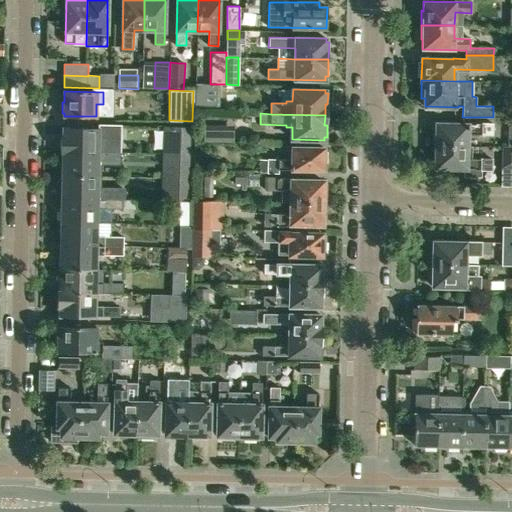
[(492,134),(493,123),(475,123),(475,124),(436,123),(436,132),(433,131),(433,145),(467,146),(467,134),(492,134)]
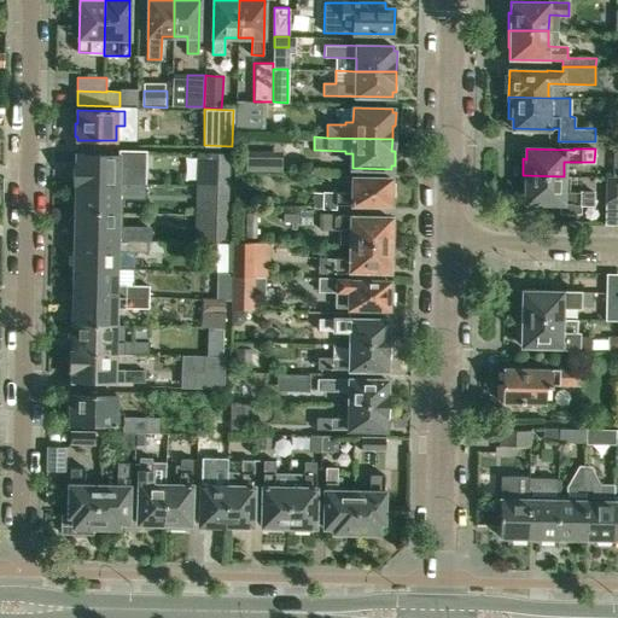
[(120,184),(143,184),(143,168),(144,152),(146,152),(146,151),(118,150),(118,155),(76,155),(76,164),(74,164),(74,182),(120,182),(120,184)]
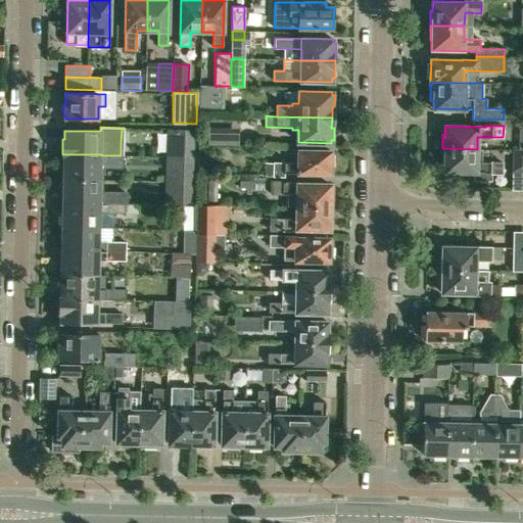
[(198,130),(169,129),(168,155),(198,156),(198,130)]
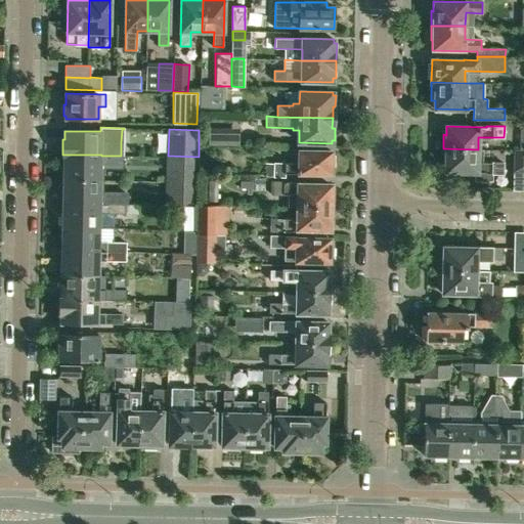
[(238,137),(210,136),(210,145),(238,146),(238,137)]
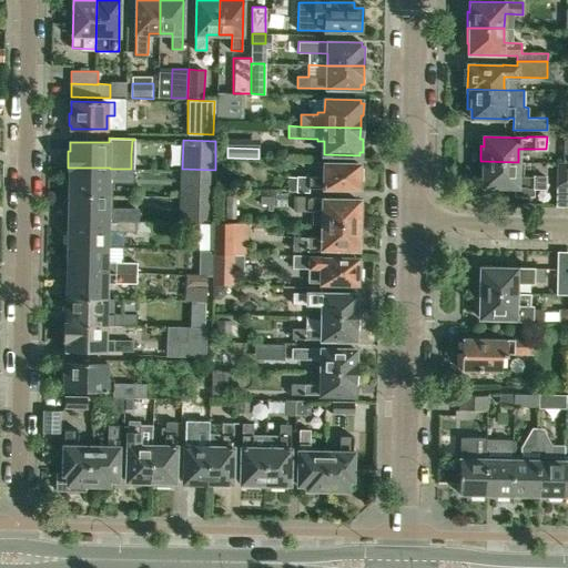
[(521,162),(518,162),(480,161),(479,176),(484,176),(483,190),(495,190),(495,186),(515,186),(515,195),(533,195),(534,189),(546,189),(546,176),(521,175),(521,162)]
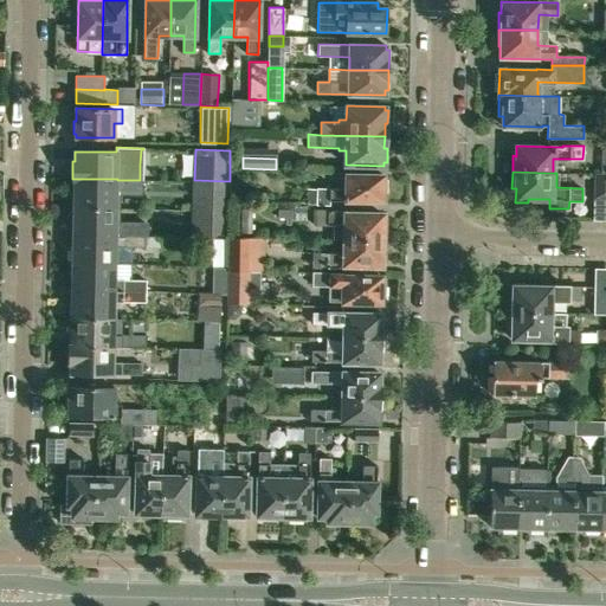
[(316,188),(316,205),(330,205),(330,200),(384,201),(384,175),(346,174),(346,188),(316,188)]
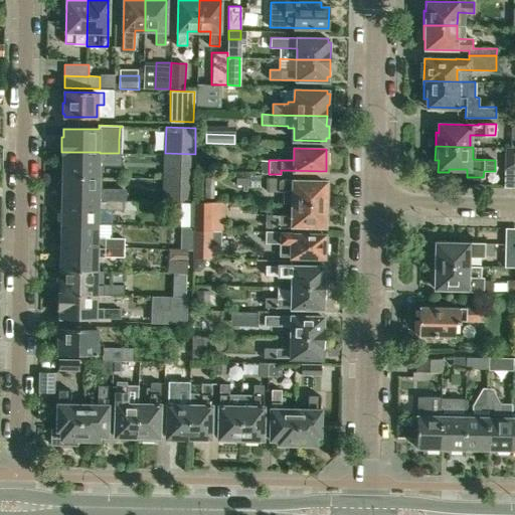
[(514,168),(514,148),(504,148),(504,168),(514,168)]
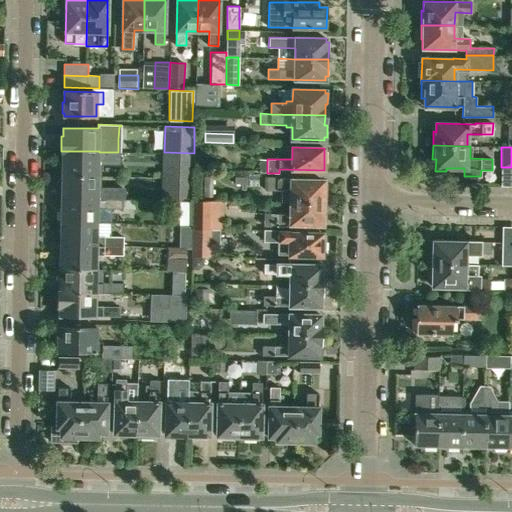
[(99,152),(99,151),(61,151),(61,152),(63,152),(63,163),(61,165),(60,174),(98,175),(99,162),(118,162),(118,152),(99,152)]
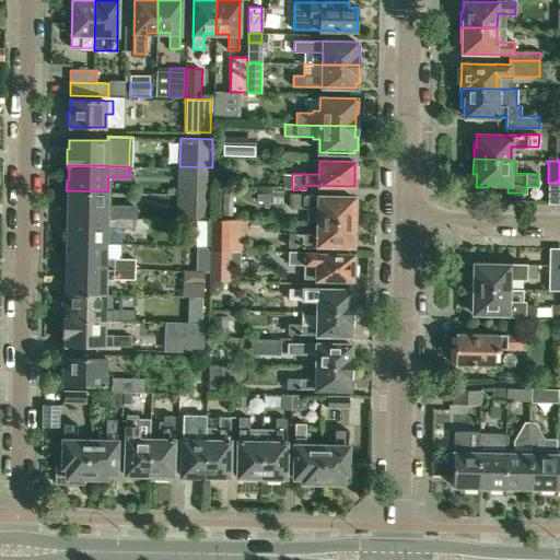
[(212,167),(179,166),(179,193),(211,194),(212,167)]
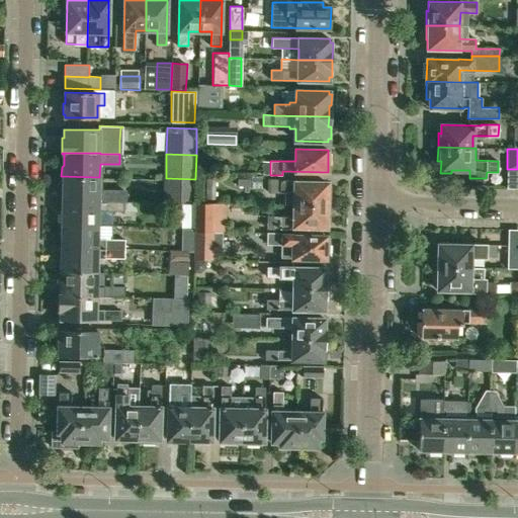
[(250,175),(237,175),(237,185),(249,185),(250,175)]
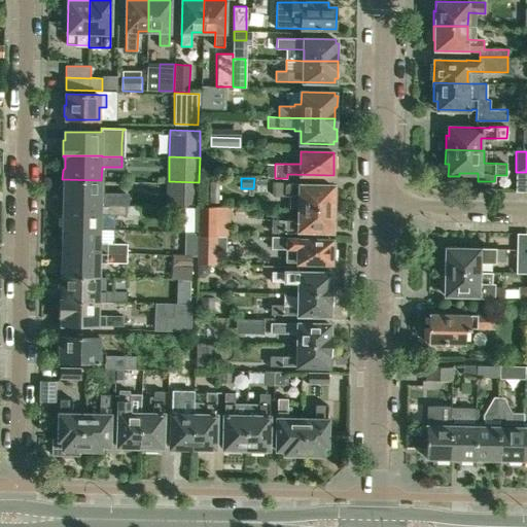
[(101,196),(101,180),(62,179),(62,190),(64,192),(64,205),(126,206),(126,196),(101,196)]
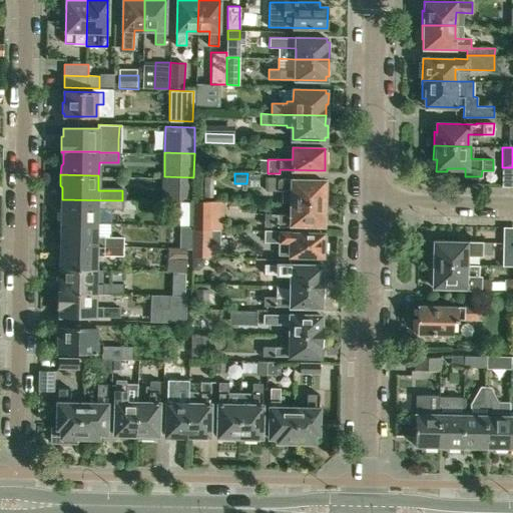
[(249,174),(248,186),(259,187),(260,174),(249,174)]
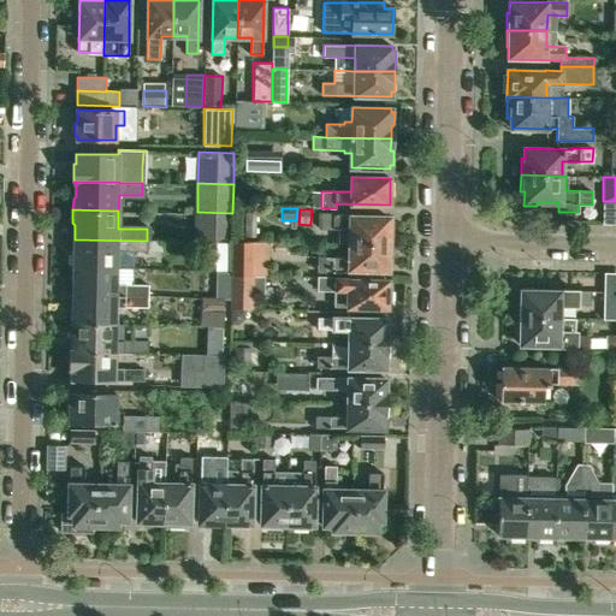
[(232,213),(197,212),(196,238),(232,240),(232,213)]
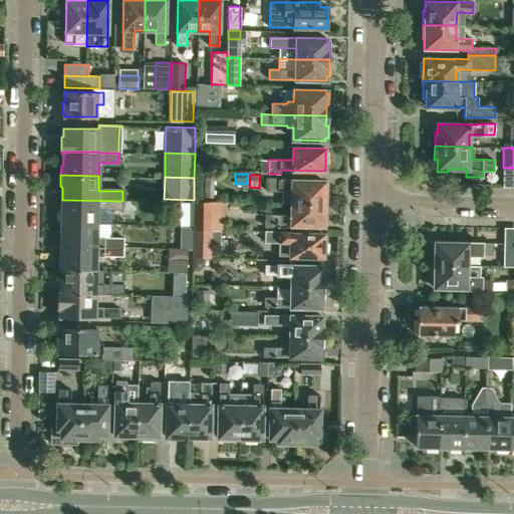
[(209,177),(204,177),(204,198),(213,198),(214,187),(214,177),(209,177)]
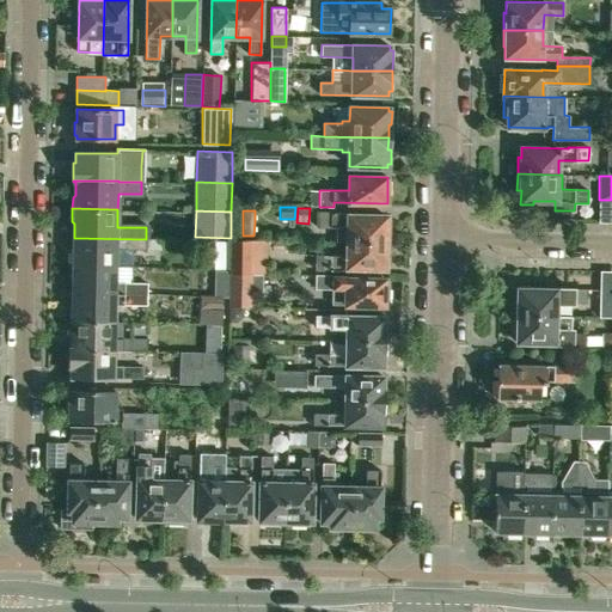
[(344,214),(344,212),(317,210),(317,226),(337,226),(336,242),(348,242),(348,240),(386,242),(386,234),(390,234),(391,219),(386,219),(386,215),(344,214)]
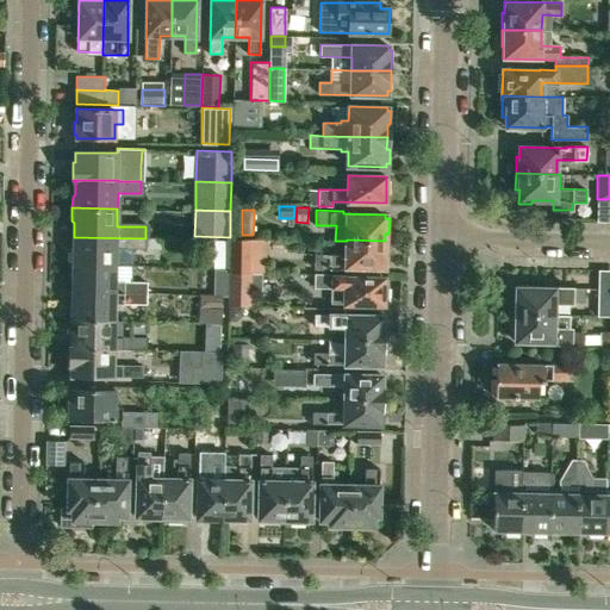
[(145,249),(145,238),(74,237),(74,249),(72,251),(70,263),(116,265),(117,248),(145,249)]
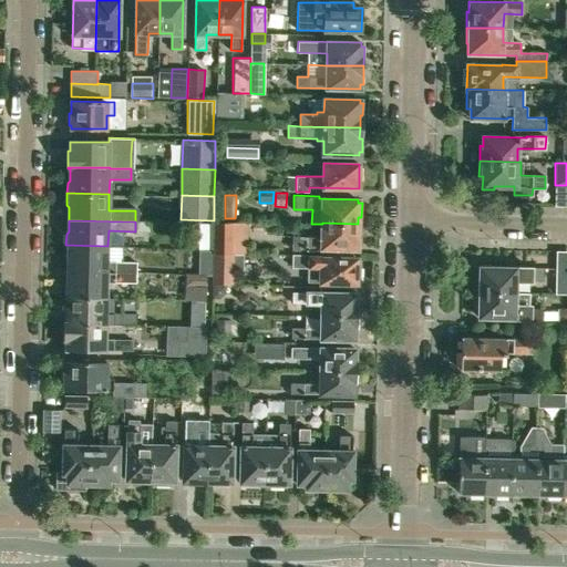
[(213,248),(214,220),(198,220),(198,227),(194,227),(193,240),(197,240),(197,248),(213,248)]
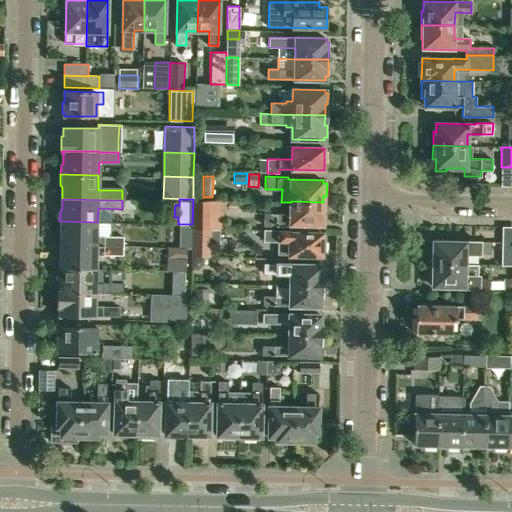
[(192,228),(208,228),(212,228),(212,200),(193,199),(192,224),(192,228)]
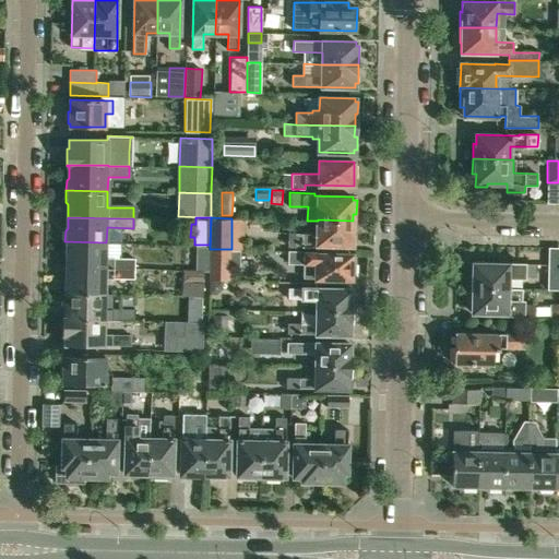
[(353,228),(353,221),(318,219),(318,221),(318,233),(288,233),(288,246),(313,247),(313,244),(352,245),(352,241),(356,241),(356,228),(353,228)]
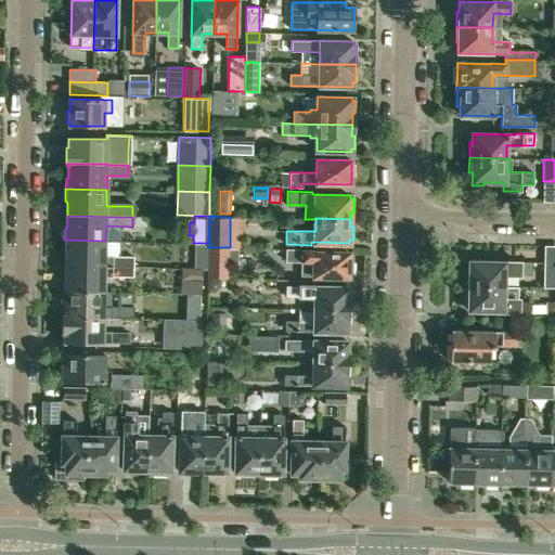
[(105,256),(105,241),(64,240),(64,252),(66,254),(66,266),(133,267),(133,257),(105,256)]
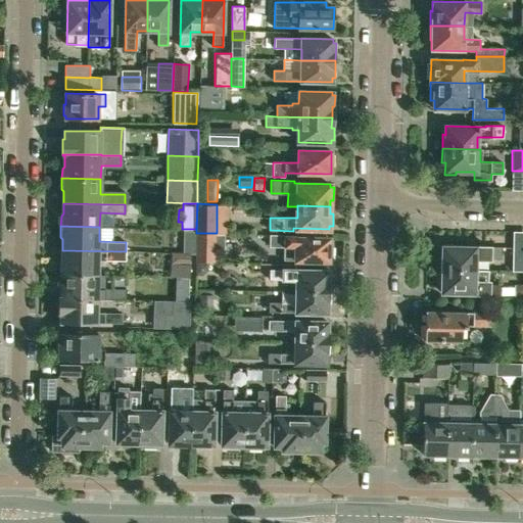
[(211,263),(212,233),(196,233),(195,263),(211,263)]
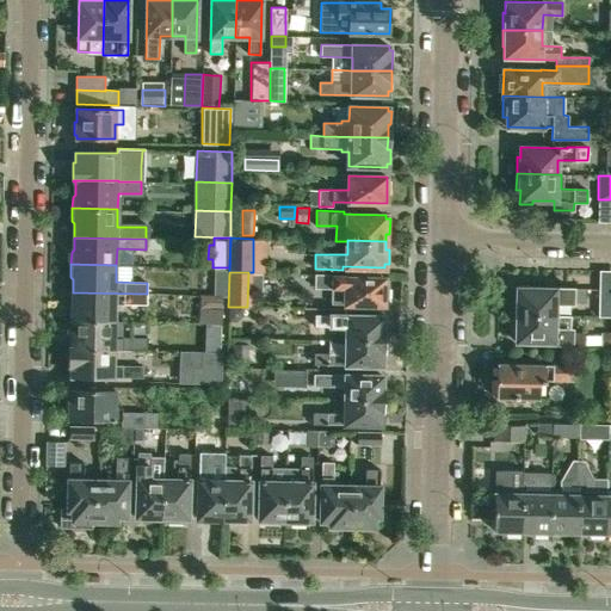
[(346,277),(346,275),(315,273),(315,288),(332,288),(332,303),(384,304),(384,302),(388,302),(388,288),(384,288),(384,278),(346,277)]
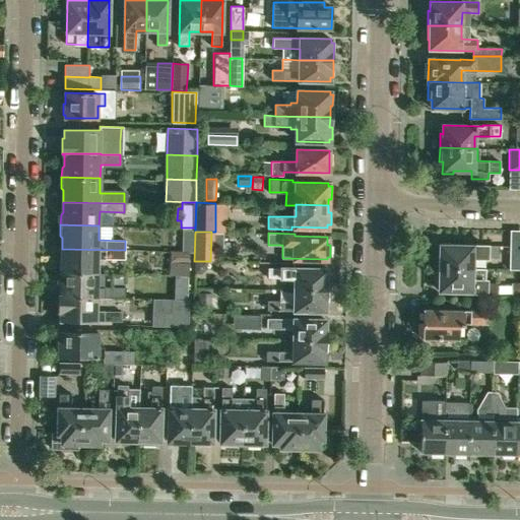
[(498,257),(498,246),(480,245),(480,246),(452,246),(452,243),(441,242),(441,254),(438,254),(437,268),(472,268),(472,256),(498,257)]
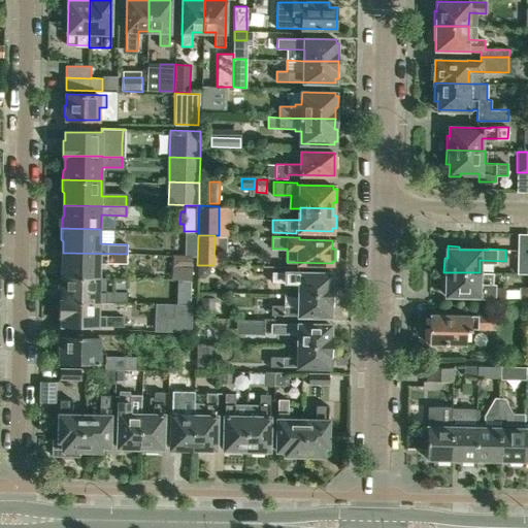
[(527,250),(518,250),(517,273),(527,273),(527,250)]
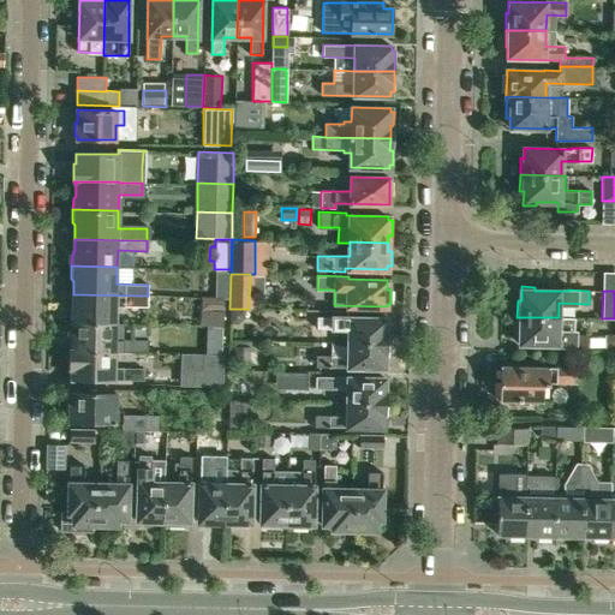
[(148,306),(148,296),(73,294),(73,308),(71,310),(70,322),(115,323),(117,306),(148,306)]
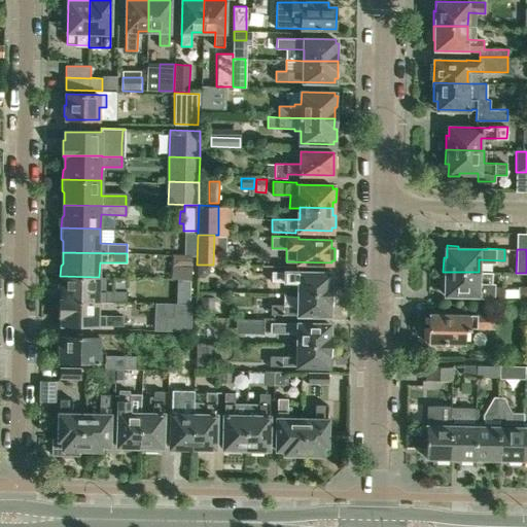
[(192,254),(172,254),(172,267),(180,267),(180,275),(192,275),(192,254)]
